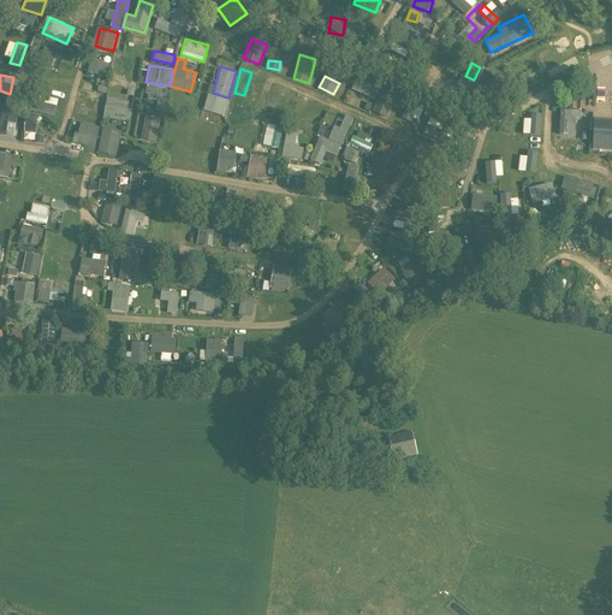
[(131,98),(135,81),(111,77),(108,94),(131,98)]
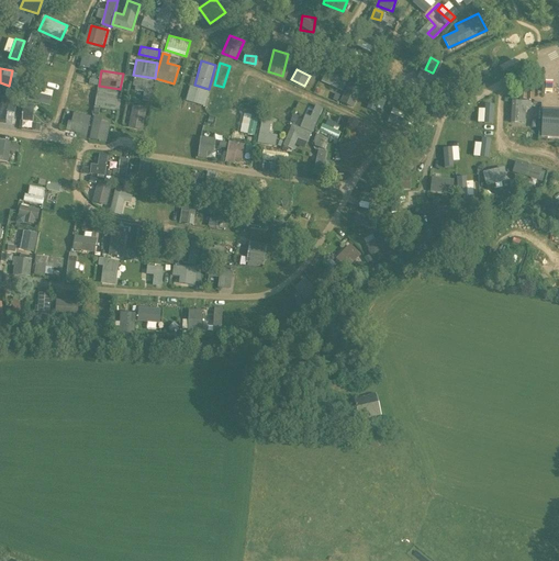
[(92,111),(97,78),(89,77),(88,83),(73,81),(70,102),(80,103),(80,110),(92,111)]
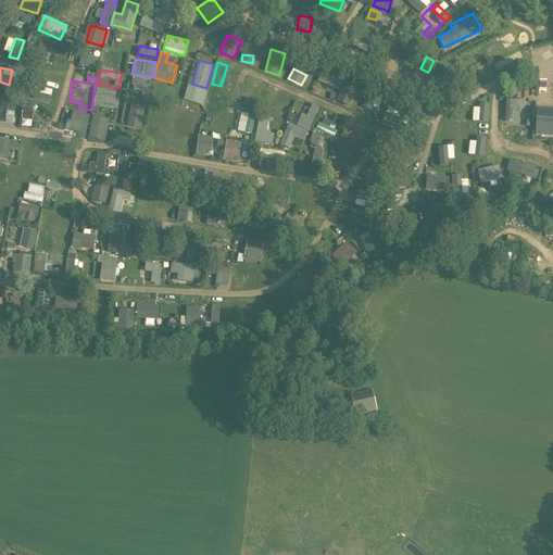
[(134,76),(132,88),(142,90),(140,99),(148,100),(151,79),(134,76)]
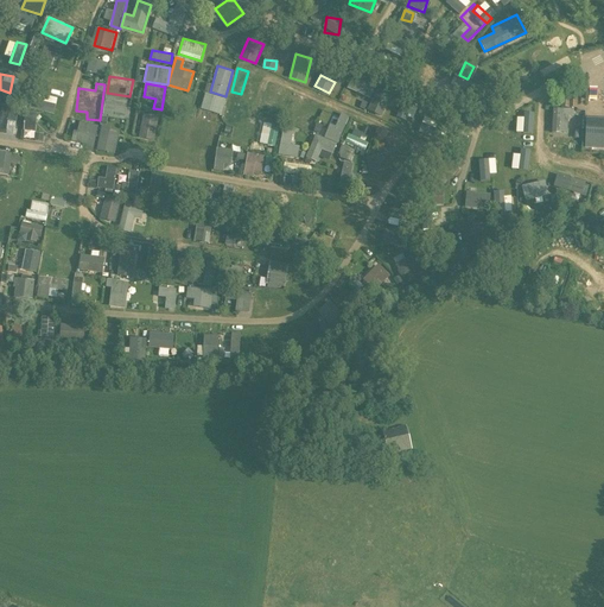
[(368,109),(382,115),(390,92),(376,87),(368,109)]
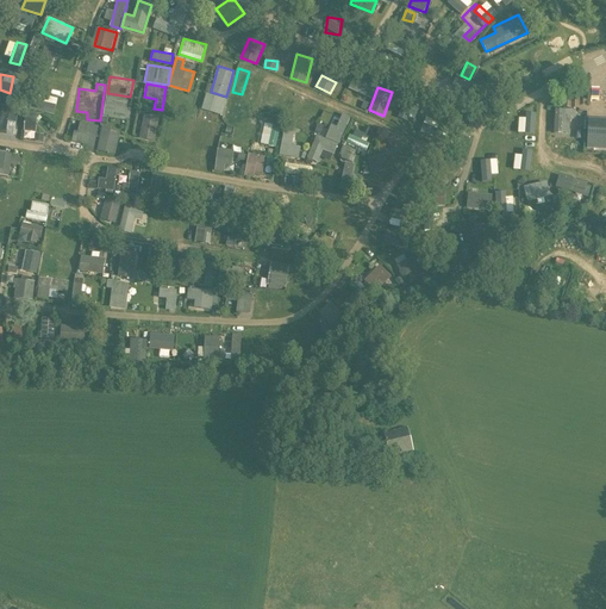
[(174,106),(183,107),(185,97),(177,95),(177,91),(168,91),(166,112),(174,113),(174,106)]
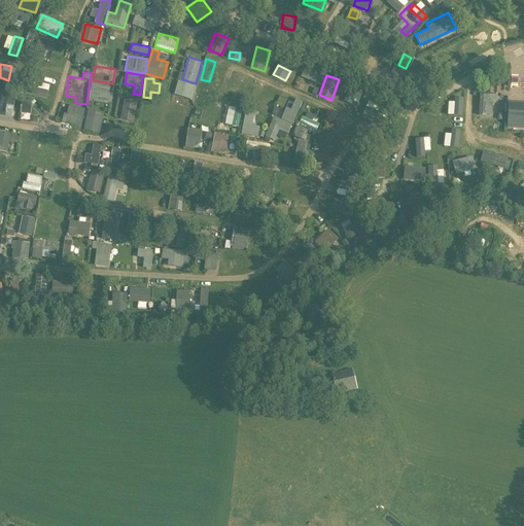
[(191,99),(196,84),(178,79),(174,94),(191,99)]
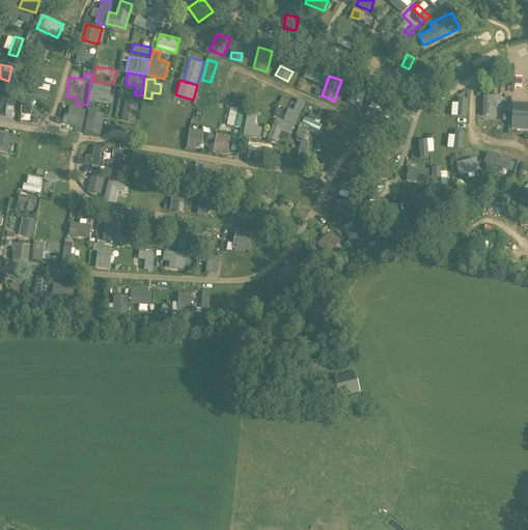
[(242,81),(235,98),(249,103),(255,86),(242,81)]
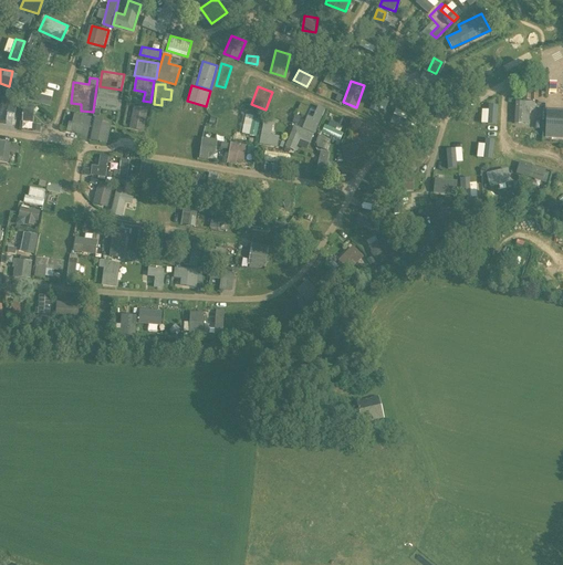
[(116,110),(120,92),(98,89),(95,106),(116,110)]
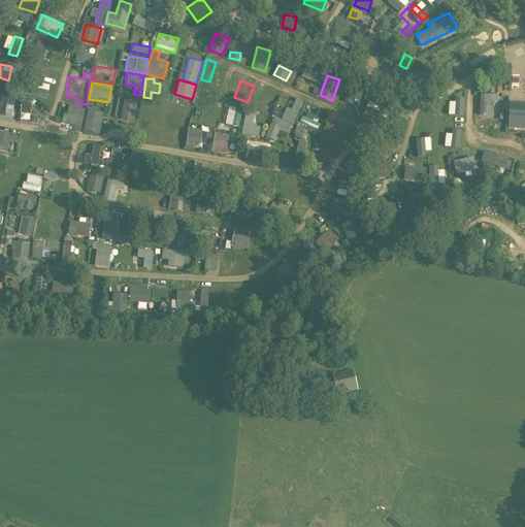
[(195,104),(215,107),(218,89),(197,86),(195,104)]
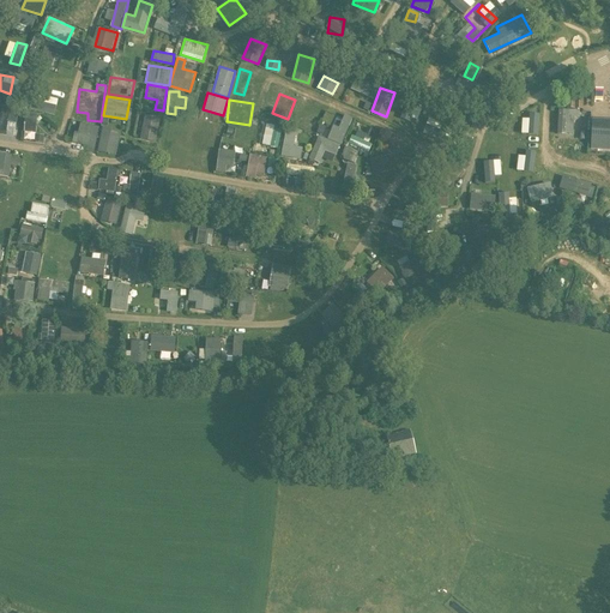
[(409,119),(416,102),(408,100),(400,116),(409,119)]
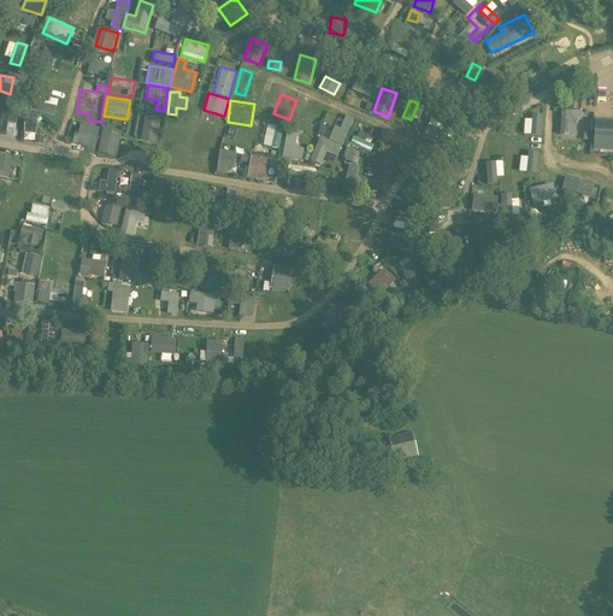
[(0,134),(15,135),(17,111),(0,109),(0,134)]
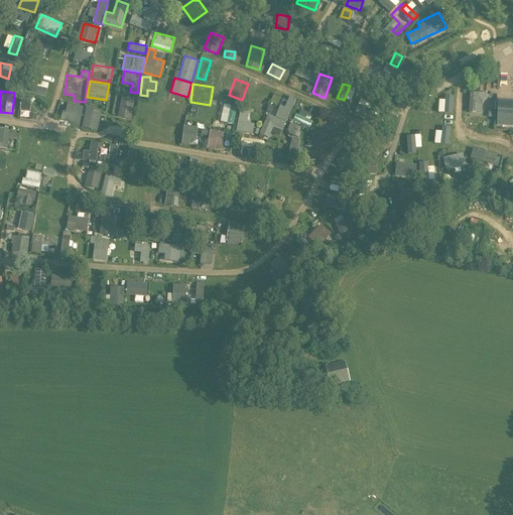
[(484,97),(488,97),(488,92),(469,91),(469,111),(484,112),(484,97)]
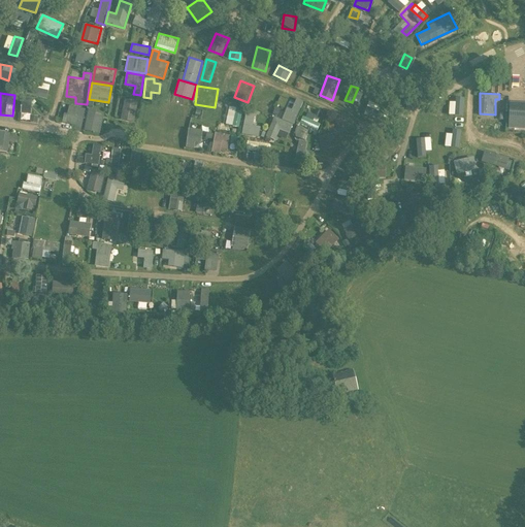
[(292,130),(303,100),(296,97),(296,100),(290,98),(282,119),(273,116),(266,136),(276,139),(281,126),(292,130)]
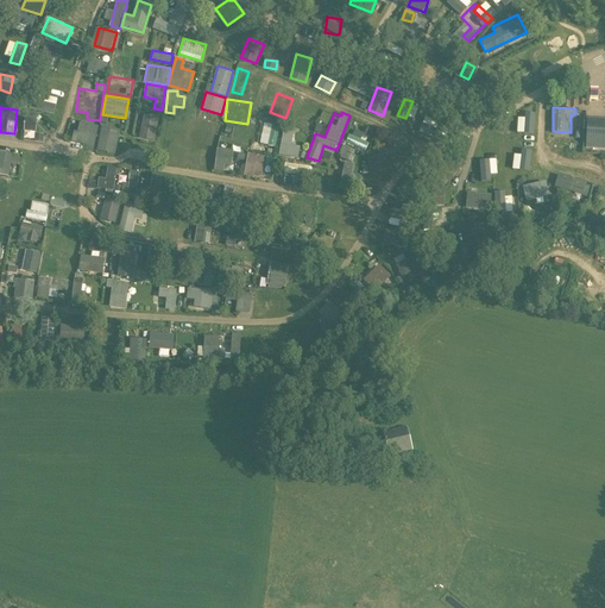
[(153,140),(159,117),(144,113),(138,136),(153,140)]
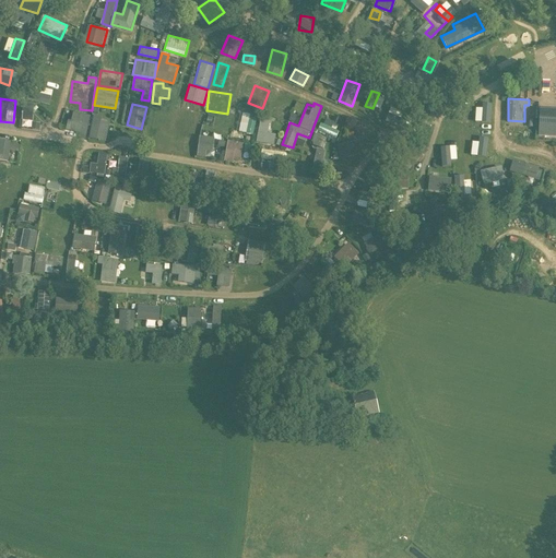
[(271,114),(281,117),(284,107),(273,105),(271,114)]
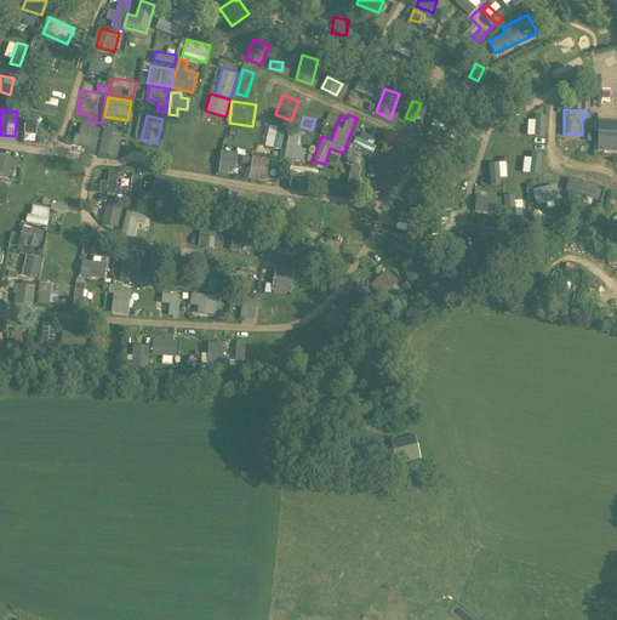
[(535,137),(546,137),(544,119),(535,120),(535,137)]
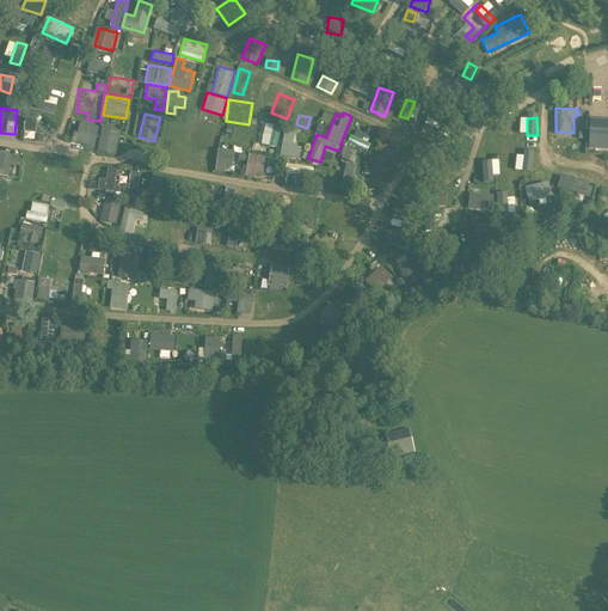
[(202,118),(200,136),(220,138),(222,121),(202,118)]
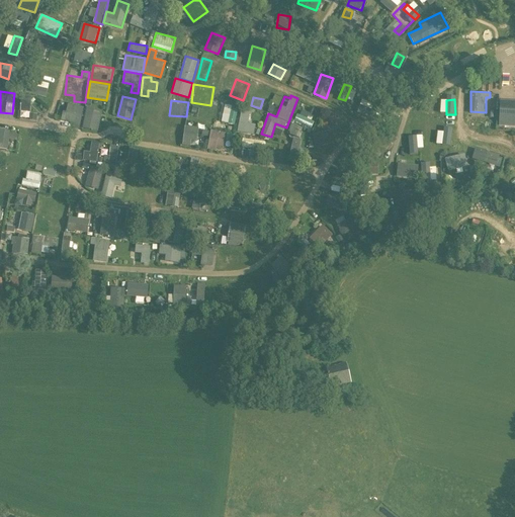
[(496,125),(514,126),(514,101),(497,101),(496,125)]
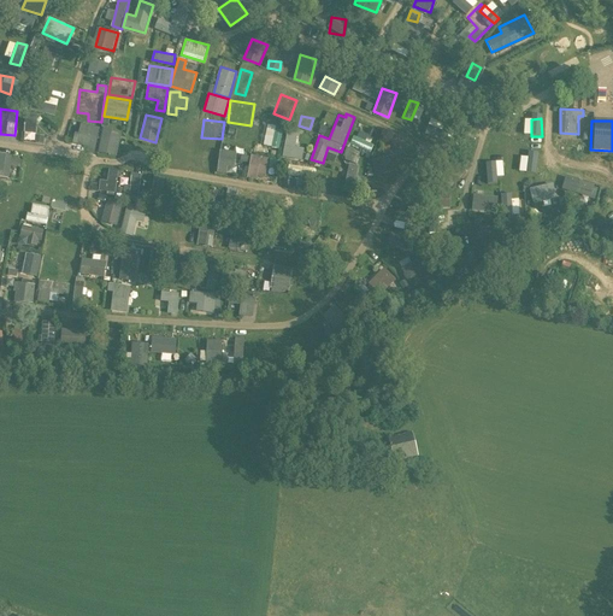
[(36,138),(37,124),(25,123),(24,136),(36,138)]
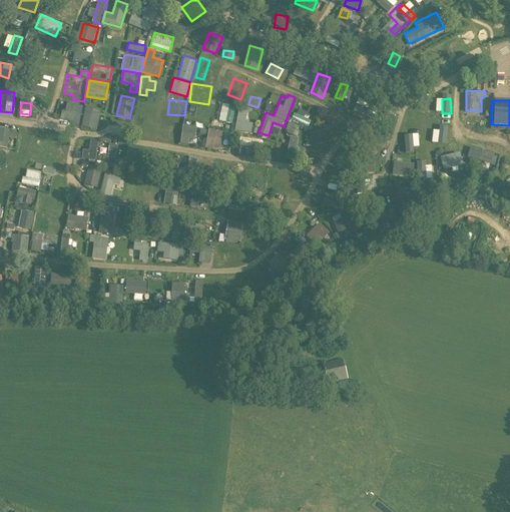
[(232,123),(236,105),(223,102),(218,119),(232,123)]
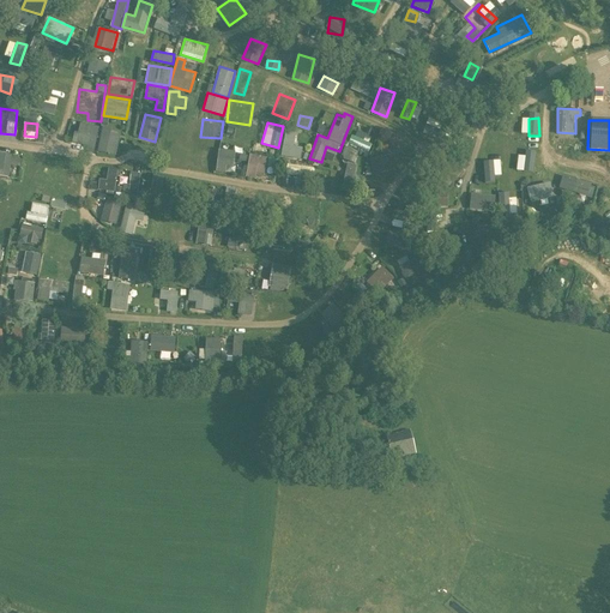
[(357,137),(351,134),(348,142),(369,150),(372,142),(364,139),(367,133),(360,130),(357,137)]
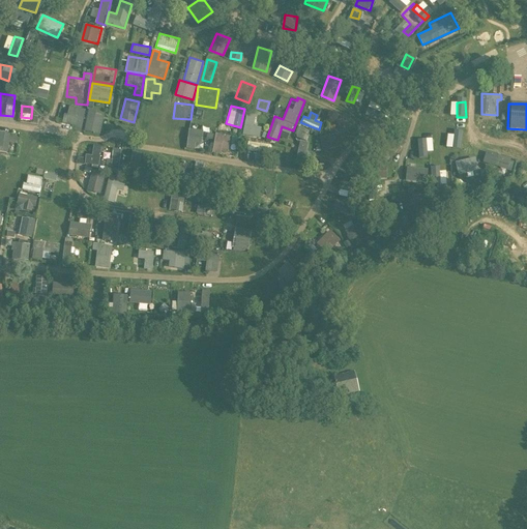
[(164,135),(171,138),(179,120),(167,114),(165,117),(162,116),(159,121),(168,125),(164,135)]
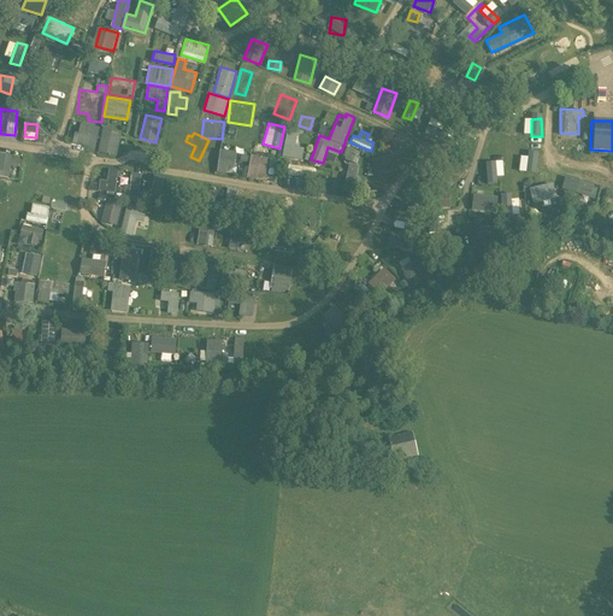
[(305,147),(296,146),(298,135),(288,133),(283,156),(302,159),(305,147)]
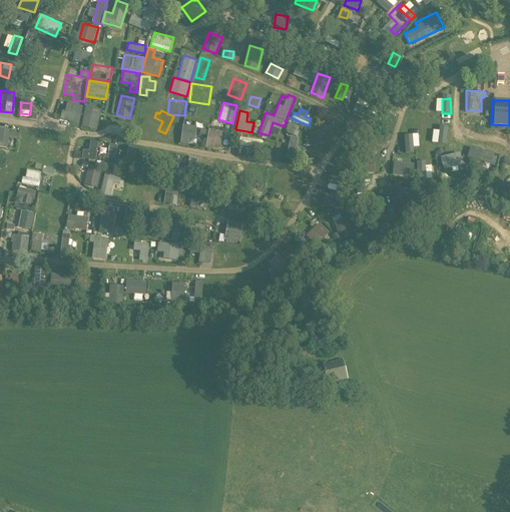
[(295,134),(299,125),(289,121),(286,130),(295,134)]
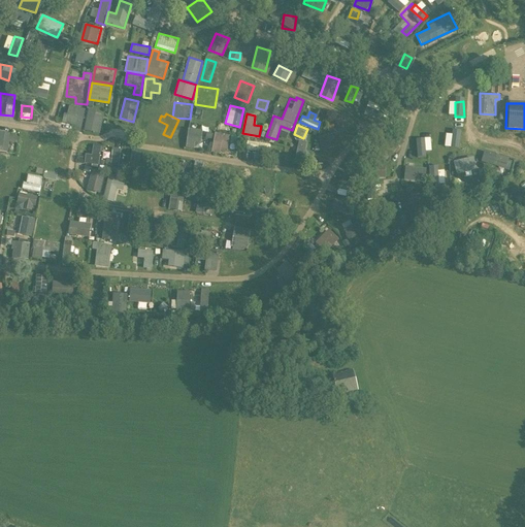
[(188,128),(188,146),(202,147),(203,128),(188,128)]
